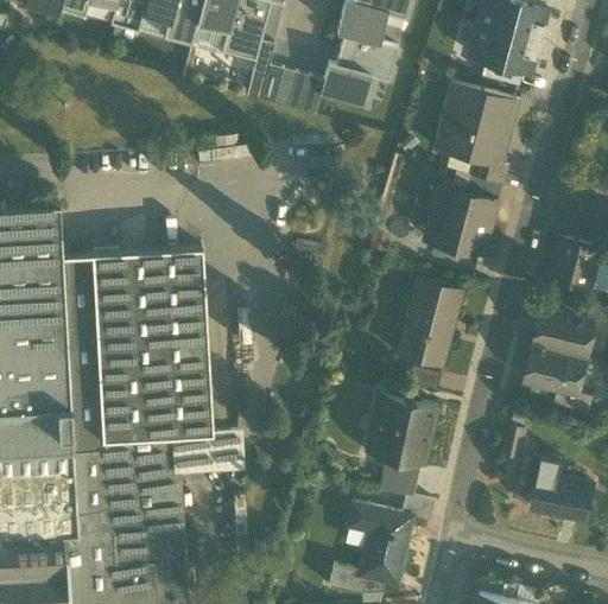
[(58,12),(61,0),(26,0),(25,7),(57,17),(58,12)]
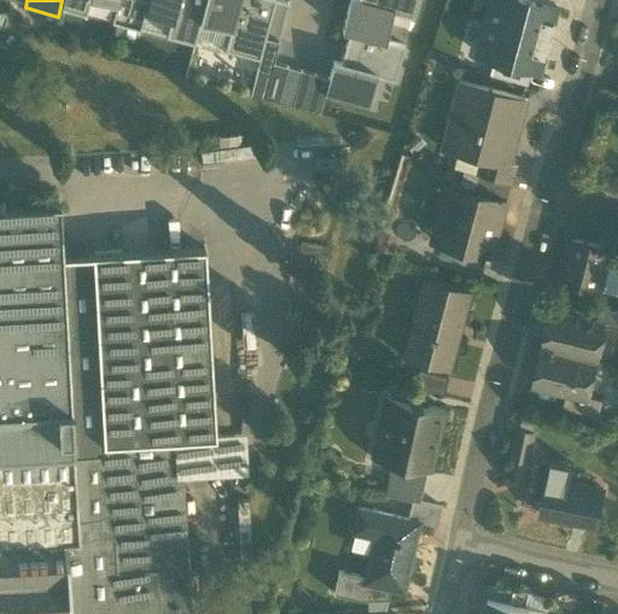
[(62,0),(59,12),(86,18),(89,3),(116,10),(118,0),(62,0)]
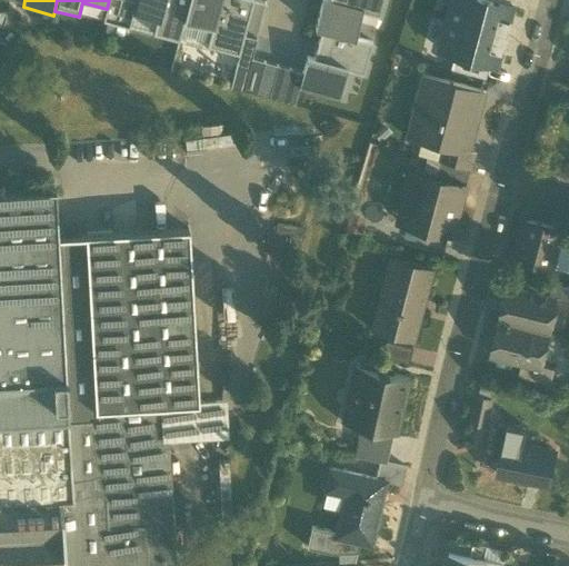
[(103,23),(116,27),(122,0),(109,0),(107,9),(103,23)]
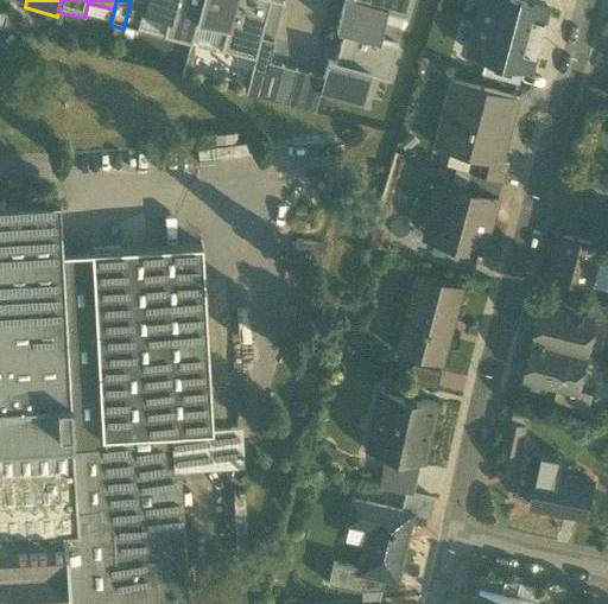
[(145,0),(131,0),(124,29),(137,32),(141,17),(145,0)]
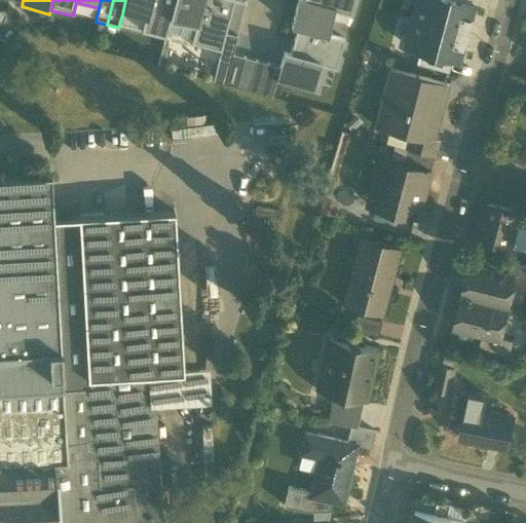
[(165,38),(170,23),(175,0),(125,0),(122,14),(144,21),(141,34),(164,40),(165,38)]
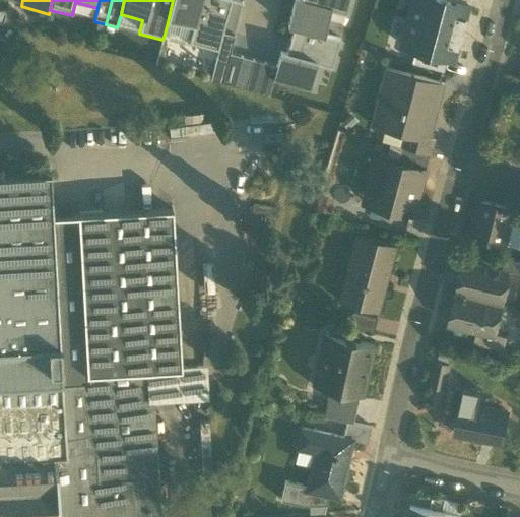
[(173,0),(168,22),(193,28),(189,45),(218,53),(222,36),(232,1),(228,0),(173,0)]
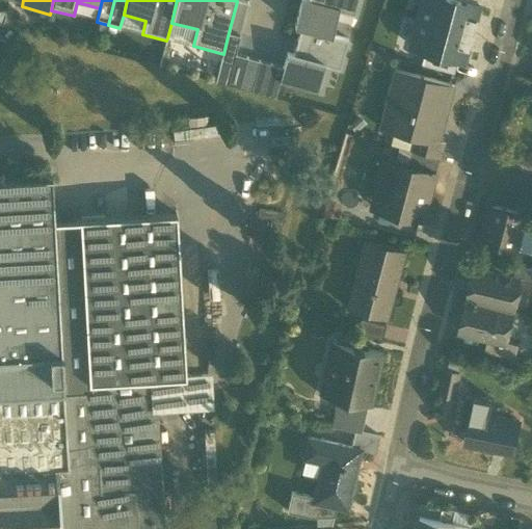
[(294,29),(300,30),(331,38),(338,14),(354,18),(358,0),(308,0),(308,3),(301,1),(294,29)]
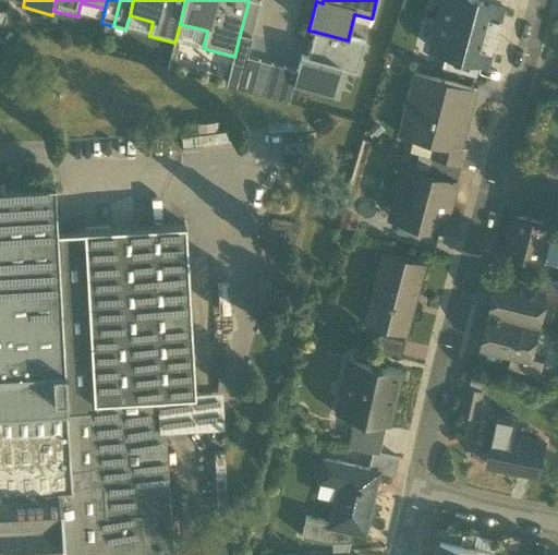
[(440,8),(436,23),(494,38),(501,8),(495,5),(495,7),(472,0),(445,0),(443,8),(440,8)]
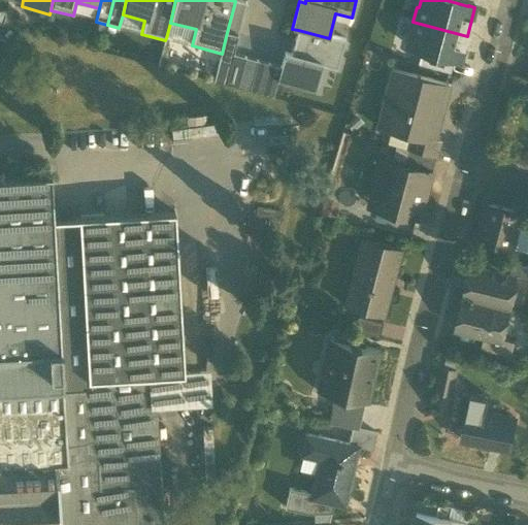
[(119,28),(141,34),(144,21),(123,14),(119,28)]
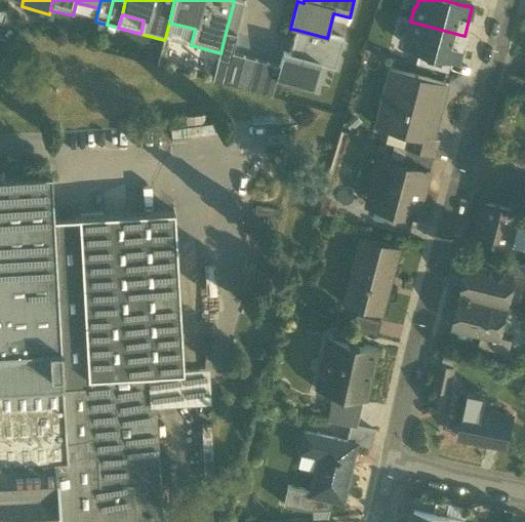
[(456,63),(465,36),(410,22),(406,36),(409,37),(406,49),(418,52),(450,61),(456,63)]
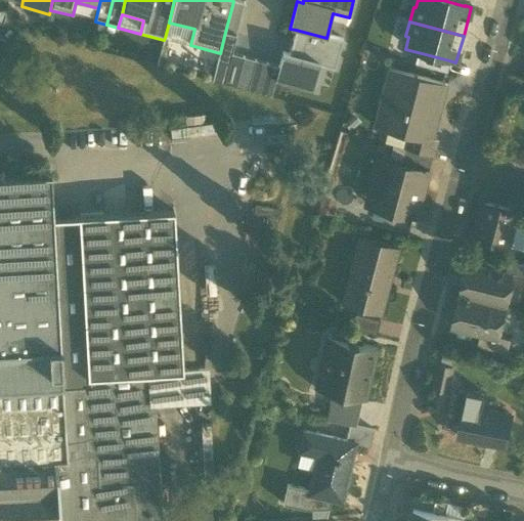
[(165,38),(190,45),(194,29),(169,23),(165,38)]
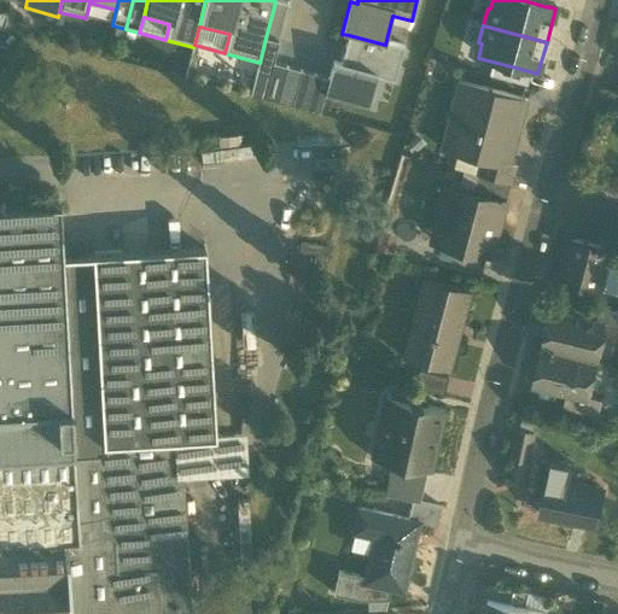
[(403,50),(385,45),(349,35),(340,66),(333,64),(328,81),(325,97),(368,109),(375,80),(395,85),(403,50)]
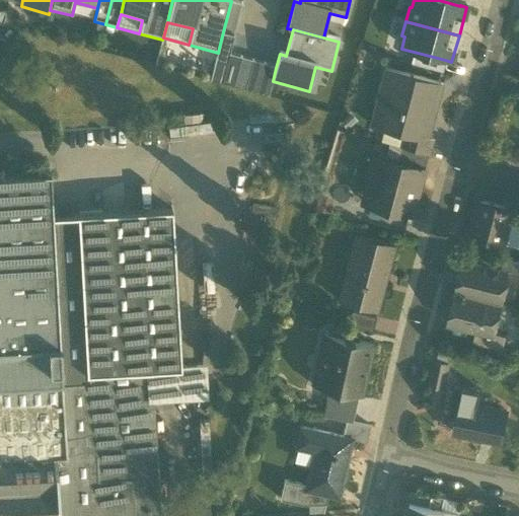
[(210,82),(222,85),(229,56),(234,39),(222,35),(218,53),(210,82)]
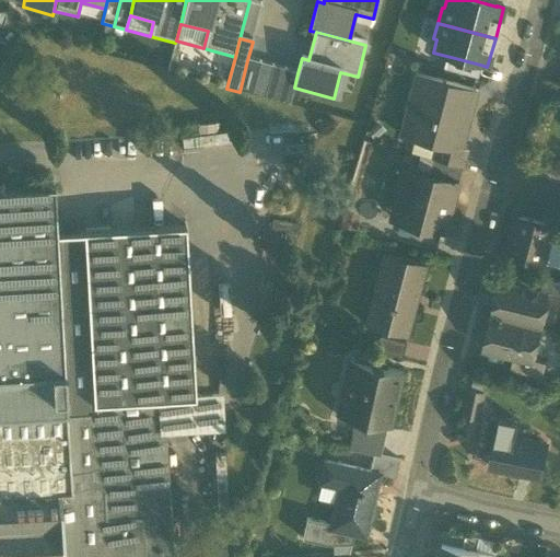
[(476,79),(480,65),(446,56),(442,70),(476,79)]
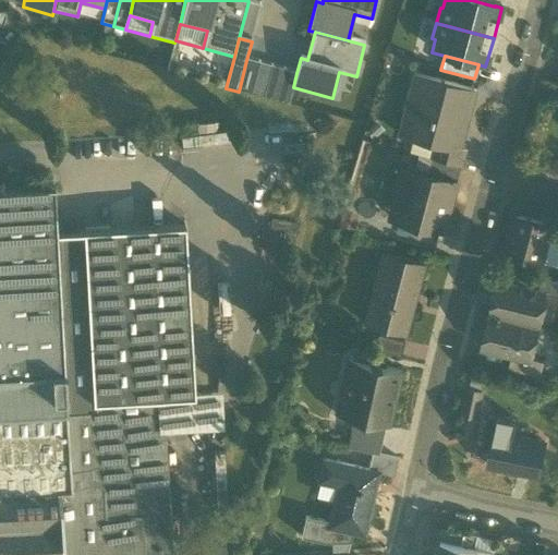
[(239,92),(251,95),(259,63),(246,60),(239,92)]
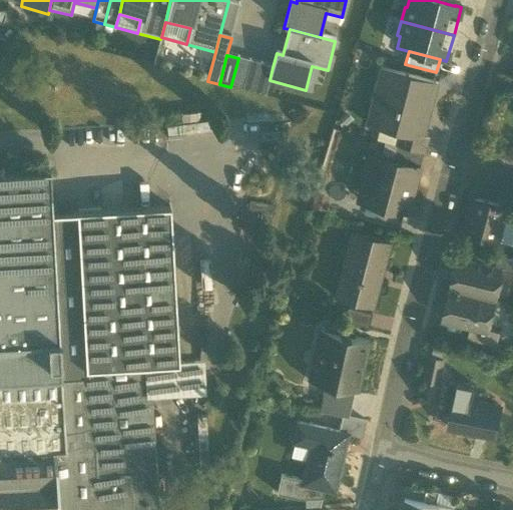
[(230,87),(241,90),(250,61),(238,58),(230,87)]
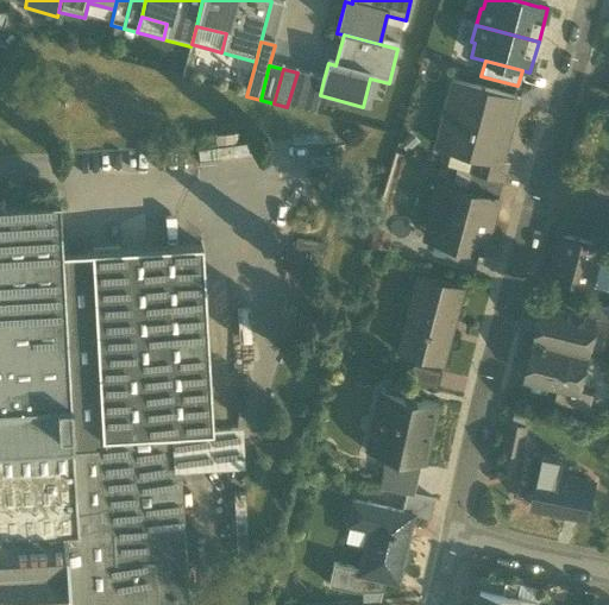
[(287,107),(300,111),(311,76),(297,73),(287,107)]
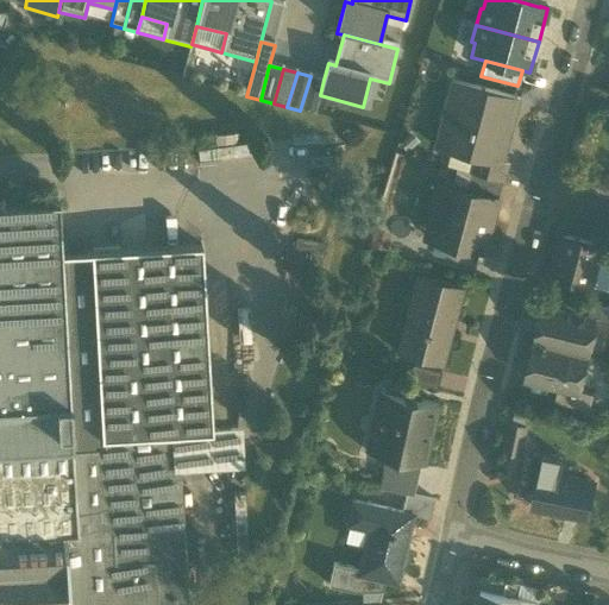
[(324,80),(311,76),(300,111),(315,115),(320,95),(324,80)]
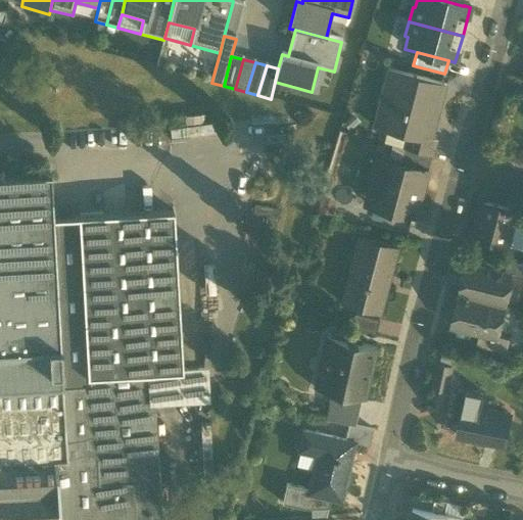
[(408,136),(430,142),(430,140),(434,126),(432,126),(436,109),(438,110),(444,87),(389,72),(383,95),(392,97),(382,133),(386,134),(407,140),(408,136)]
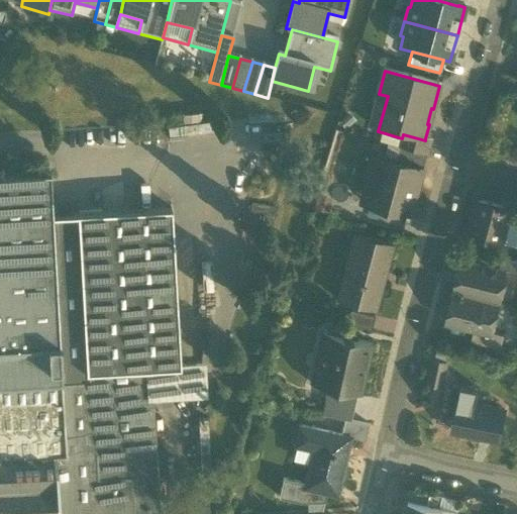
[(369,129),(378,131),(388,96),(379,94),(369,129)]
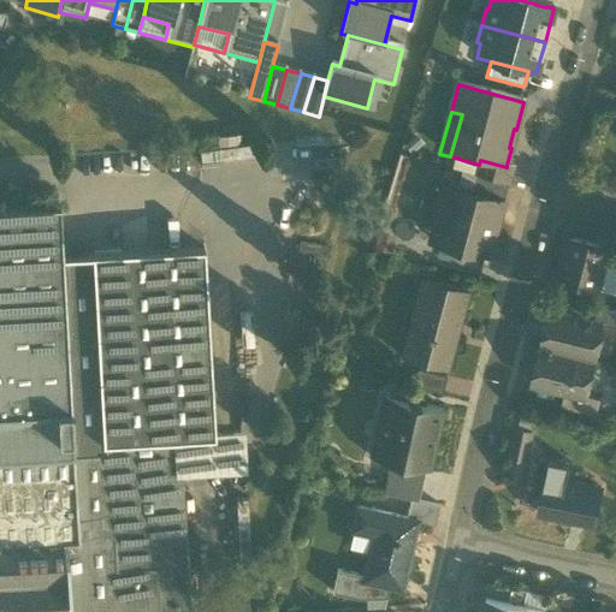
[(213,150),(241,149),(241,138),(213,140),(213,150)]
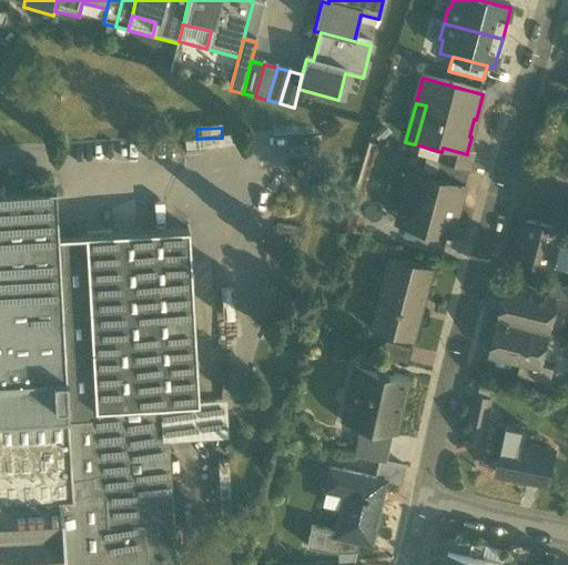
[(222,138),(183,142),(184,153),(240,147),(237,135),(222,138)]
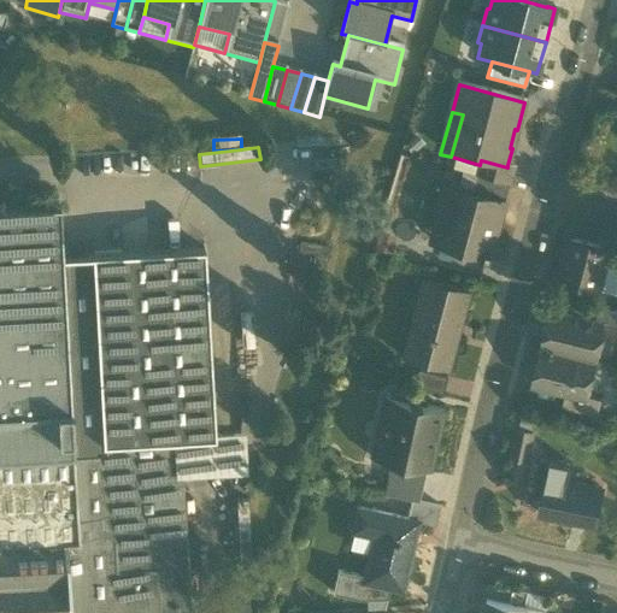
[(452,171),(476,177),(480,165),(456,158),(452,171)]
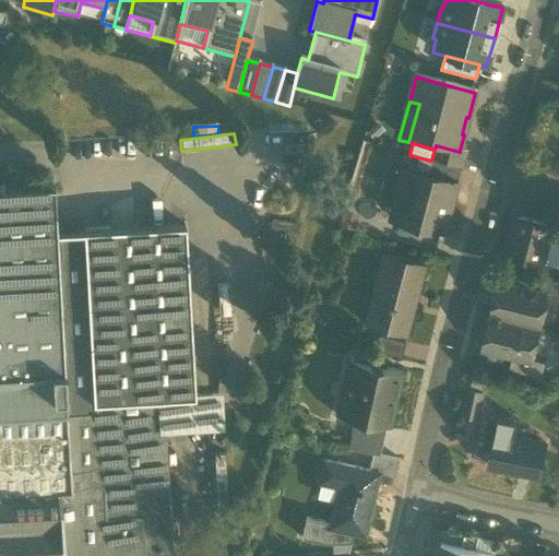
[(435,150),(431,161),(460,168),(465,151),(460,150),(460,152),(436,145),(435,150)]
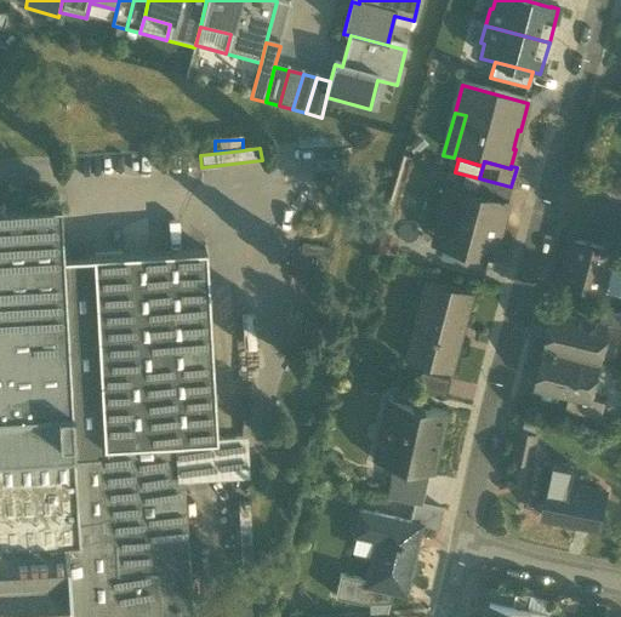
[(503,215),(511,187),(479,178),(476,193),(473,198),(501,206),(500,213),(503,215)]
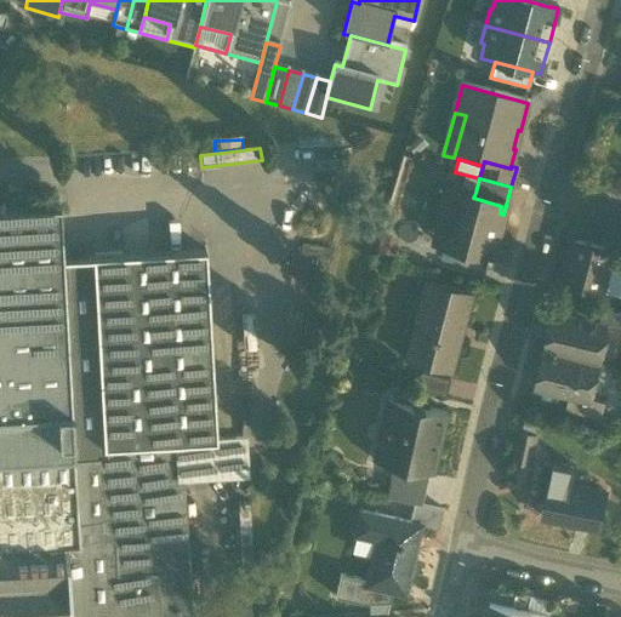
[(450,250),(488,260),(500,213),(501,206),(473,198),(476,193),(454,187),(444,223),(457,227),(450,250)]
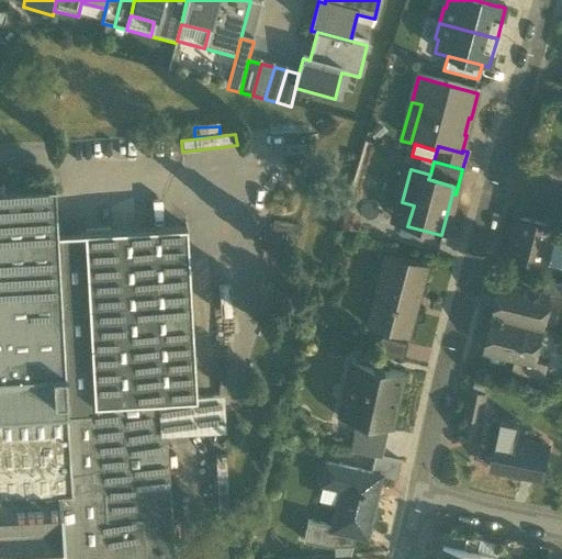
[(71,498),(67,418),(56,236),(54,191),(0,193),(0,558),(64,558),(60,498),(71,498)]
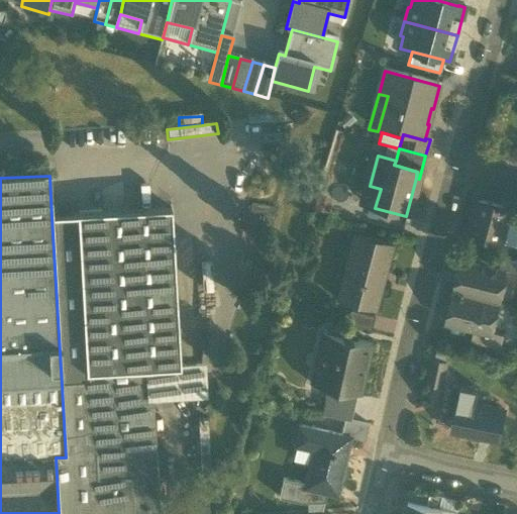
[(364,205),(375,208),(381,189),(370,186),(364,205)]
